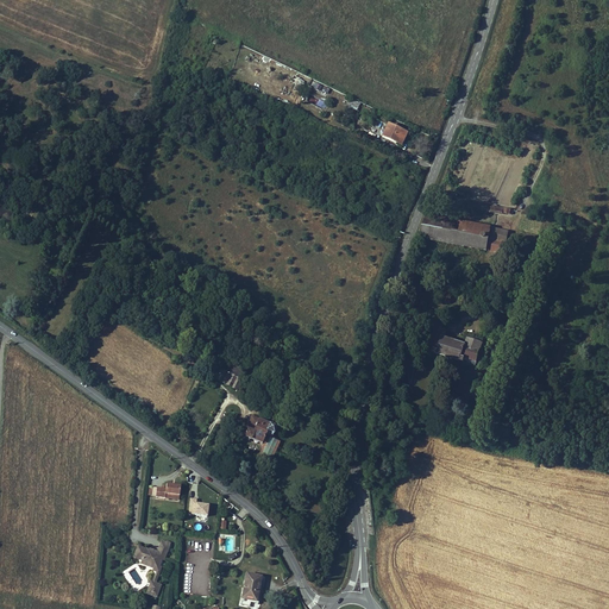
[(307,100),(324,108),(326,102),(311,94),(307,100)]
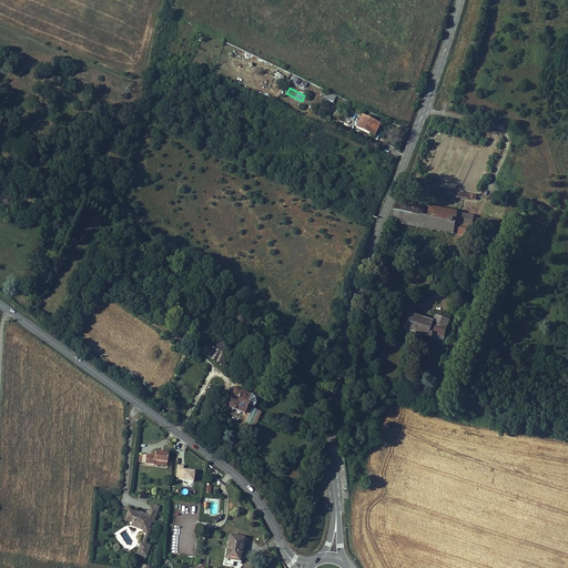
[(326,92),(325,92),(324,94),(323,99),(333,103),(334,99),(331,98),(332,94),(326,92)]
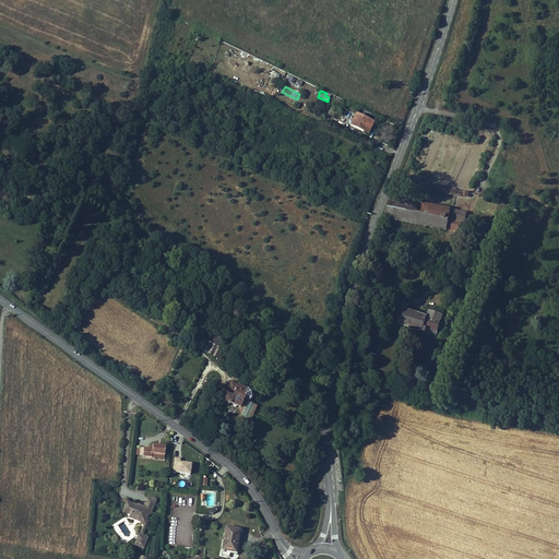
[(352,126),(365,132),(368,127),(370,127),(372,122),(356,115),(352,126)]
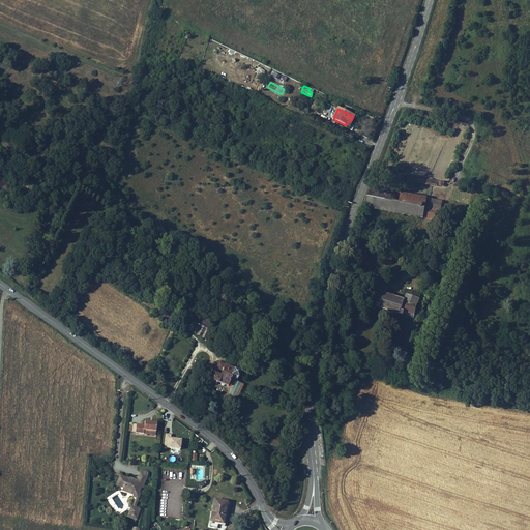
[(438,187),(438,185),(439,181),(412,176),(411,181),(438,187)]
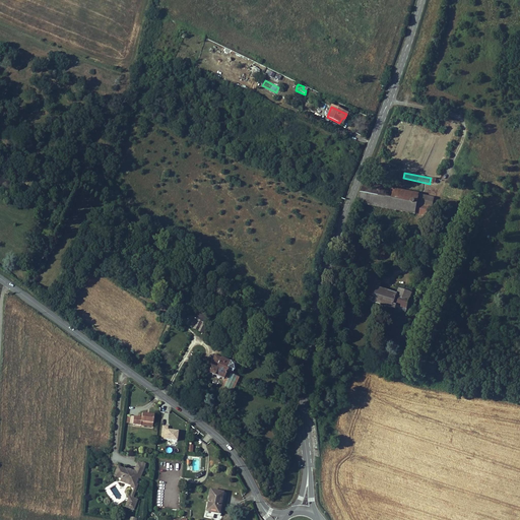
[(364,183),(356,202),(362,203),(376,206),(376,208),(378,209),(378,206),(382,207),(415,214),(415,213),(430,216),(434,198),(418,195),(418,194),(364,183)]
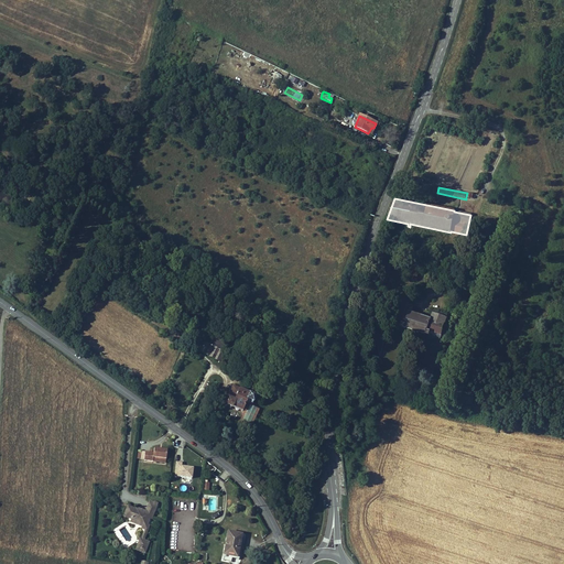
[(451,250),(442,248),(442,249),(438,261),(449,263),(449,261),(451,250)]
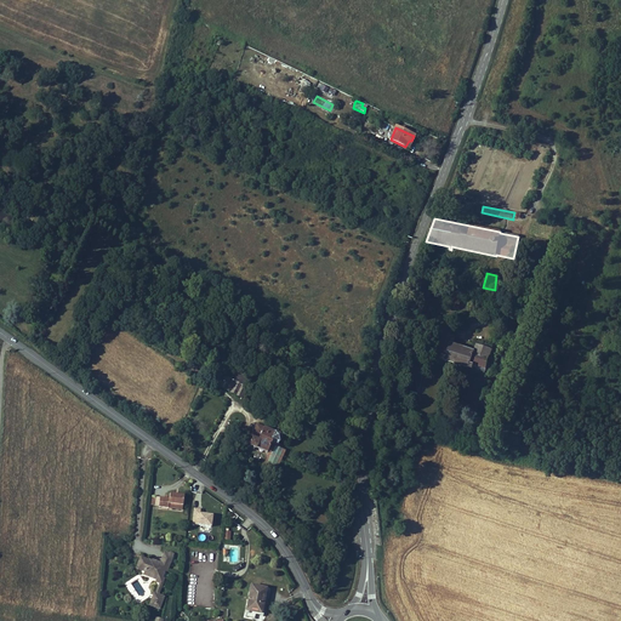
[(480,301),(493,303),(495,290),(483,288),(480,301)]
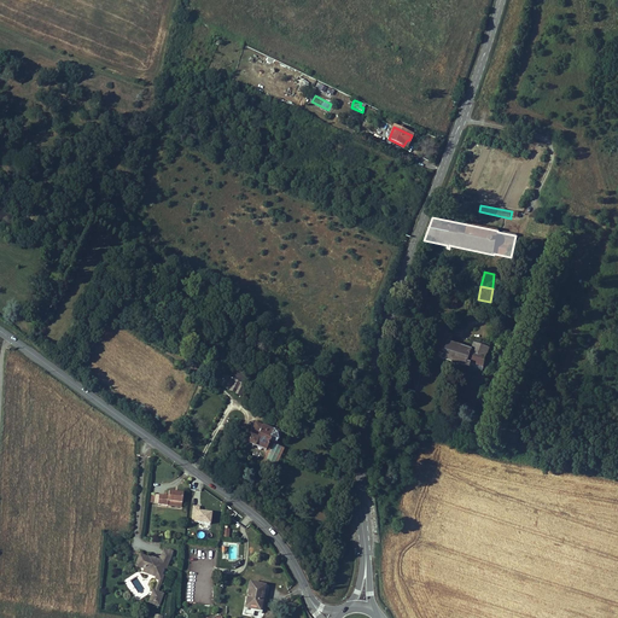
[(441,332),(433,356),(482,372),(485,361),(489,349),(474,343),(472,350),(450,343),(452,336),(441,332)]
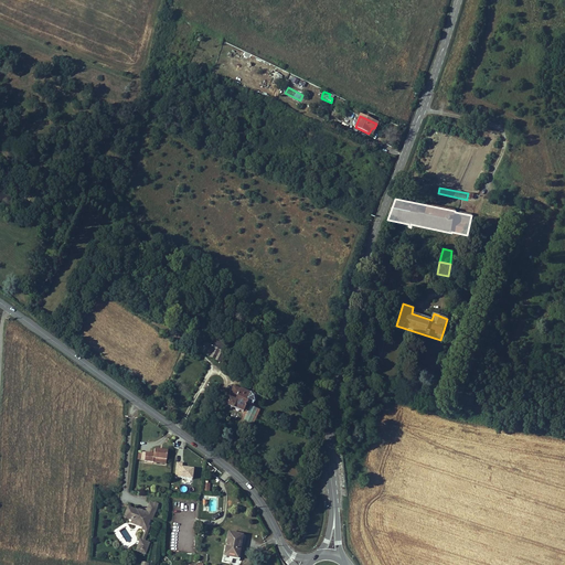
[(270,336),(259,328),(257,331),(269,339),(270,336)]
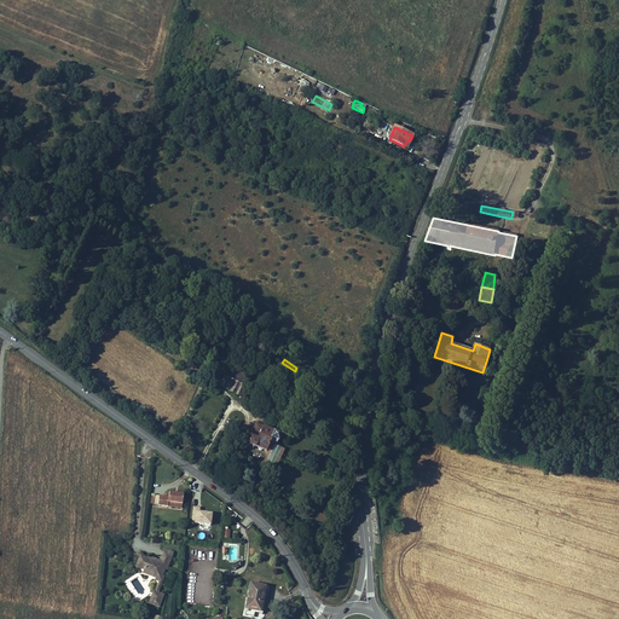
[(237,365),(233,371),(249,380),(253,372),(237,365)]
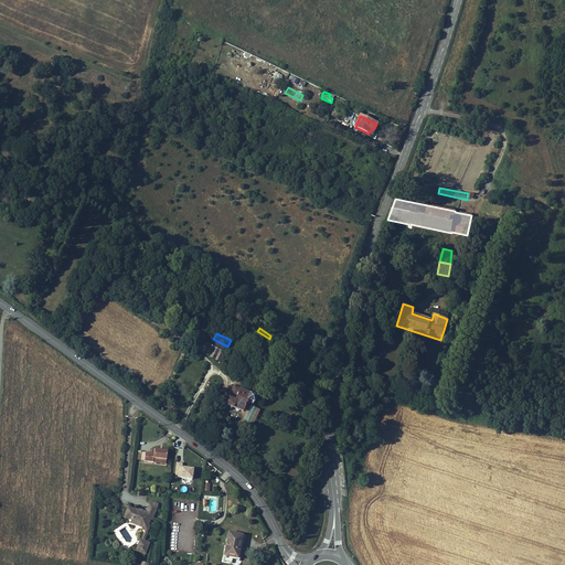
[(158,343),(170,350),(174,341),(162,334),(158,343)]
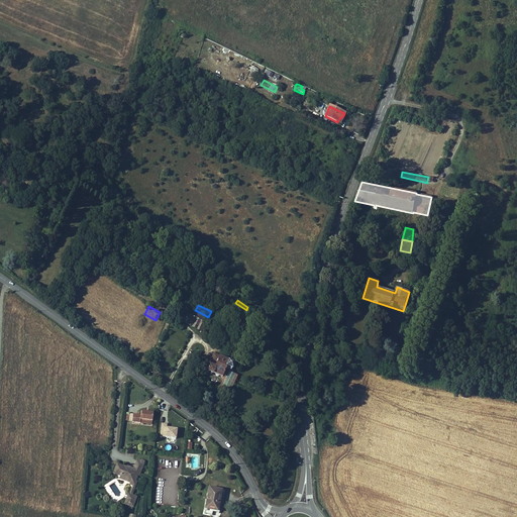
[(195,310),(192,316),(205,323),(208,317),(195,310)]
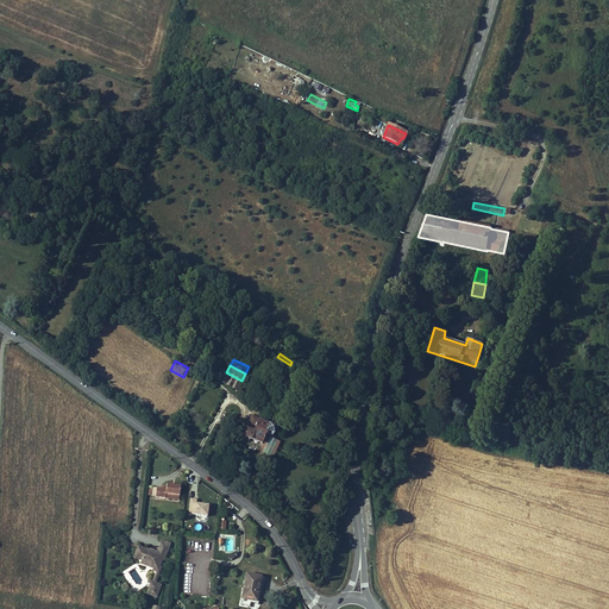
[(237,390),(242,381),(226,372),(221,370),(217,380),(237,390)]
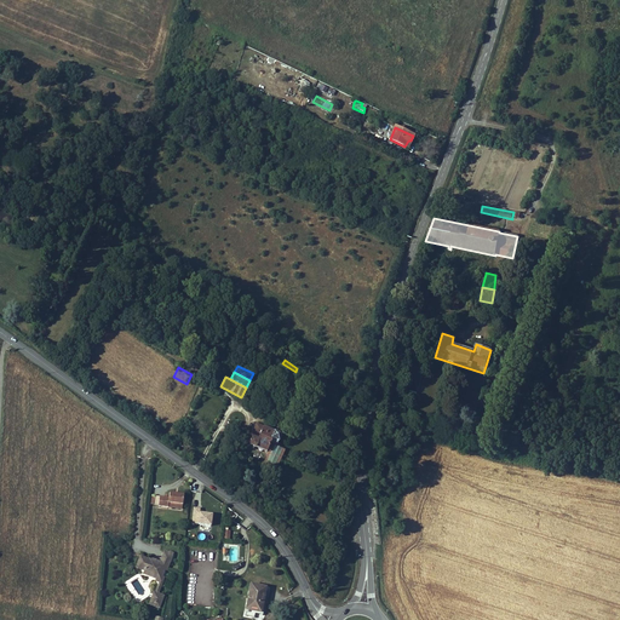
[(250,431),(250,434),(247,437),(248,438),(246,441),(250,442),(248,446),(254,448),(256,445),(268,451),(268,448),(274,452),(275,449),(277,442),(281,436),(274,434),(263,429),(264,426),(262,425),(262,424),(257,422),(254,425),(252,432),(250,431)]
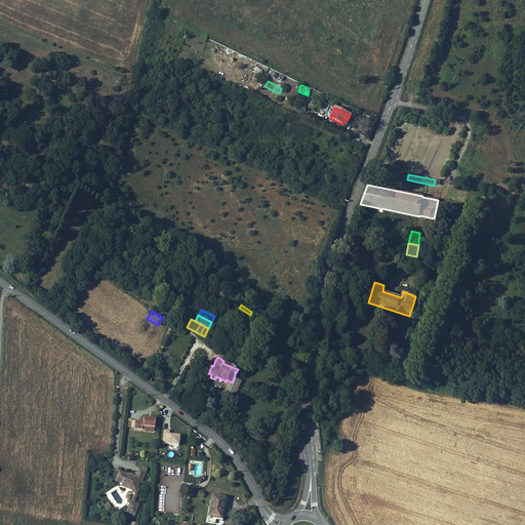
[(132,428),(140,429),(142,425),(154,427),(155,417),(150,416),(150,418),(148,417),(148,416),(143,416),(142,420),(133,419),(132,428)]
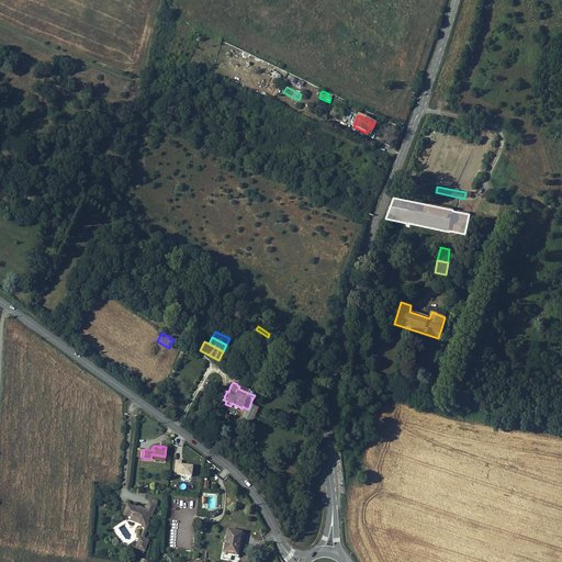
[(191,476),(192,464),(181,464),(181,460),(175,460),(173,475),(191,476)]
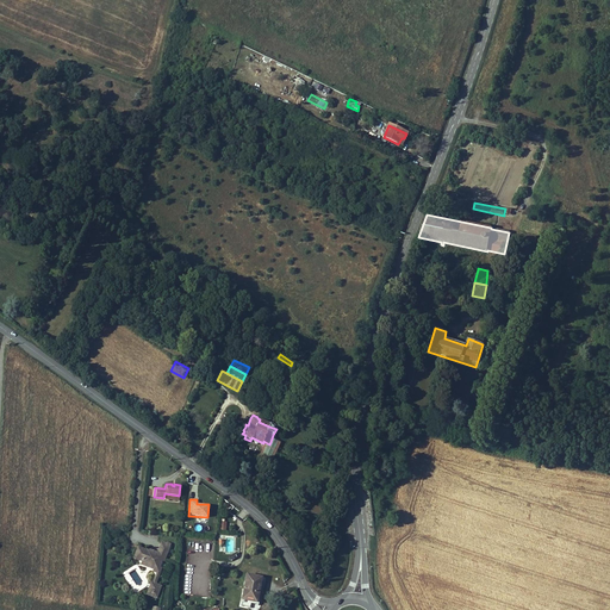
[(139,547),(135,560),(143,562),(142,566),(155,571),(156,567),(161,570),(163,561),(166,562),(172,545),(168,543),(167,543),(163,542),(160,553),(156,552),(156,553),(153,552),(154,551),(149,549),(148,551),(139,547)]
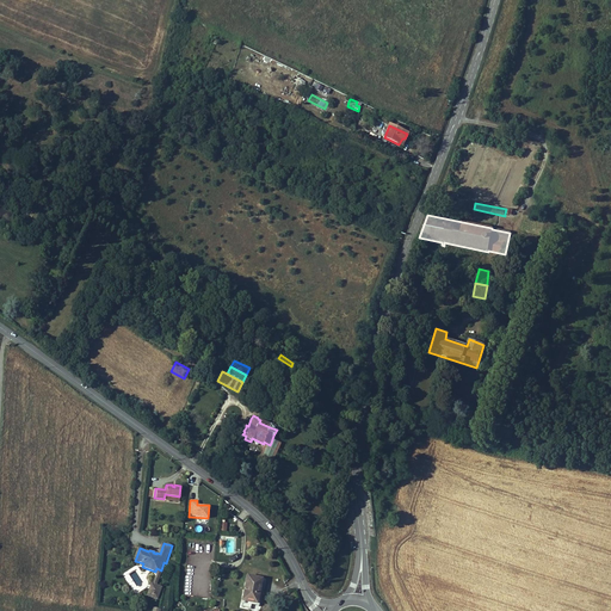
[(150,584),(149,590),(155,592),(158,586),(162,571),(161,571),(156,568),(155,572),(155,573),(158,574),(153,585),(150,584)]
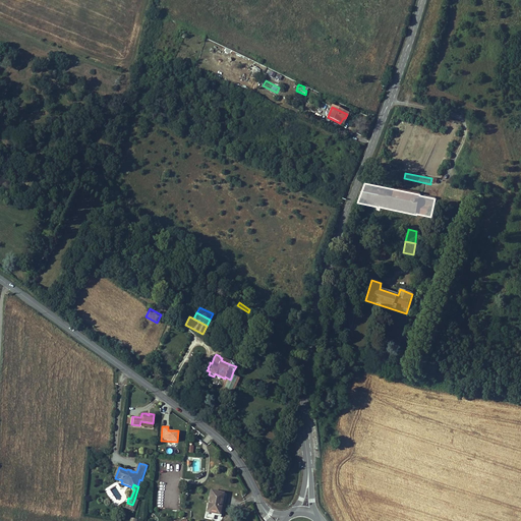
[(211,491),(207,513),(213,514),(219,515),(221,505),(223,494),(211,491)]
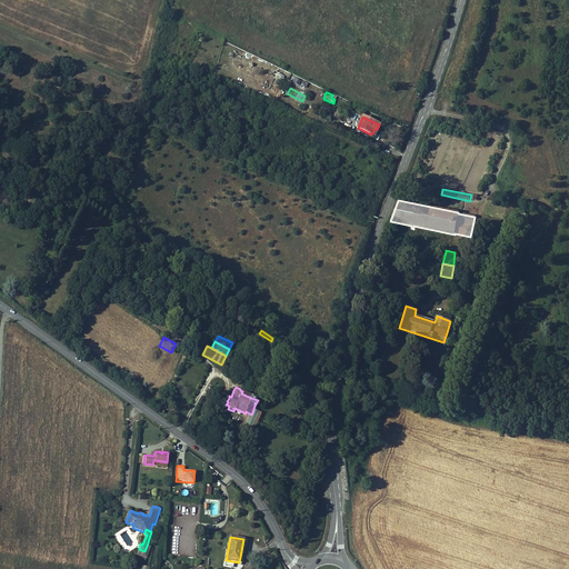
[(145,551),(139,549),(137,555),(147,559),(151,547),(147,546),(145,551)]
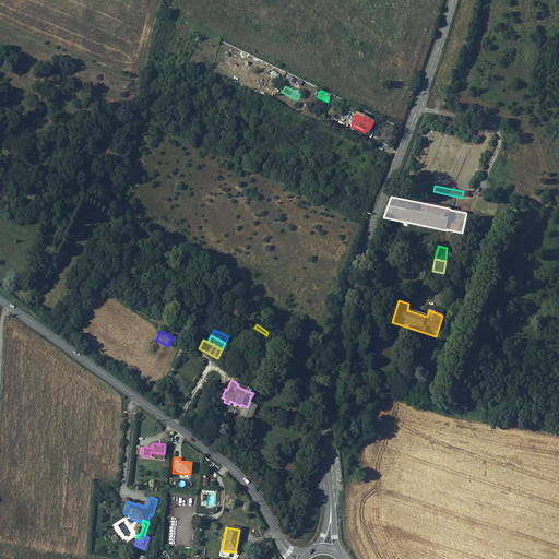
[(239,542),(237,542),(235,552),(228,551),(228,554),(237,555),(239,542)]
